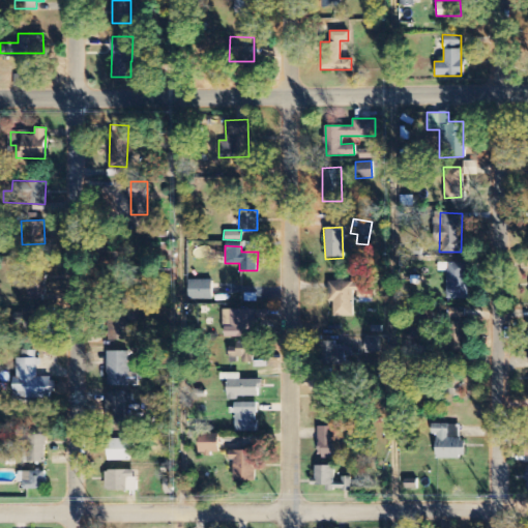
[(466,262),(446,262),(445,298),(465,298),(466,262)]
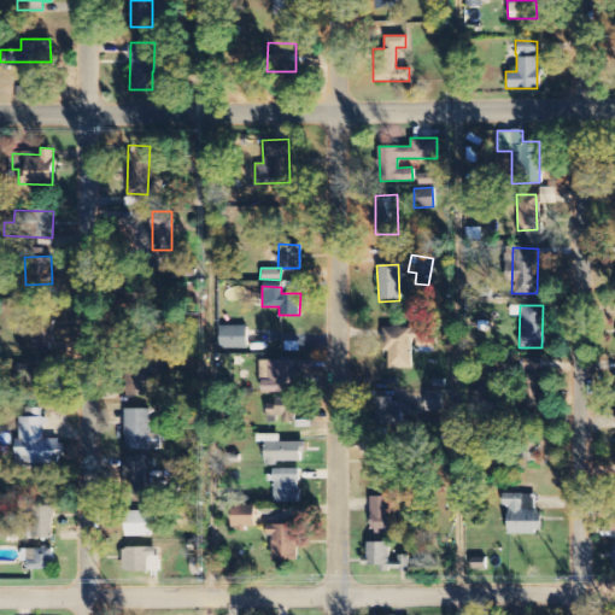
[(218,326),(218,349),(246,347),(245,324),(218,326)]
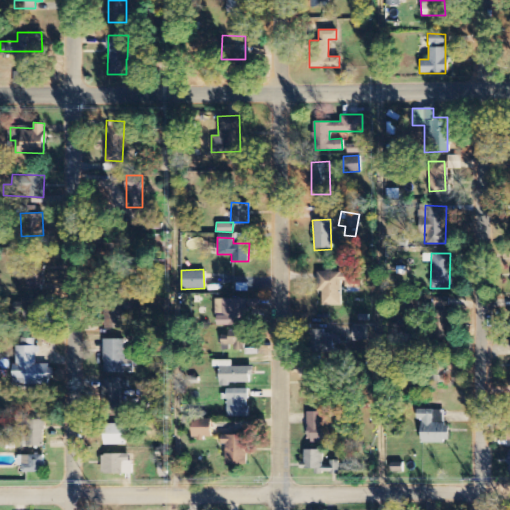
[(41,291),(42,270),(36,270),(36,273),(27,273),(27,291),(41,291)]
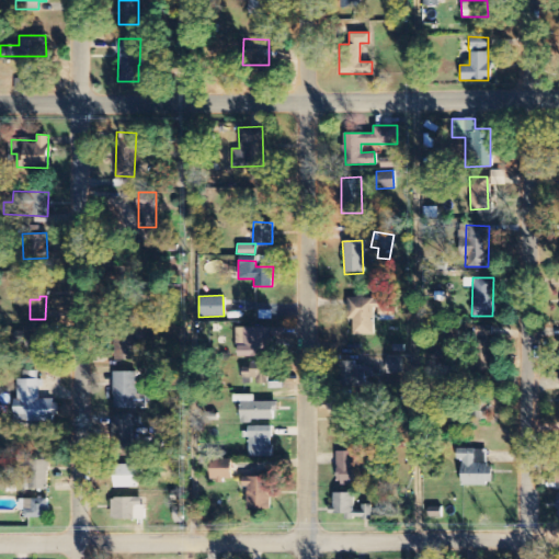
[(374,334),(374,315),(395,315),(394,297),(350,298),(351,334),(374,334)]
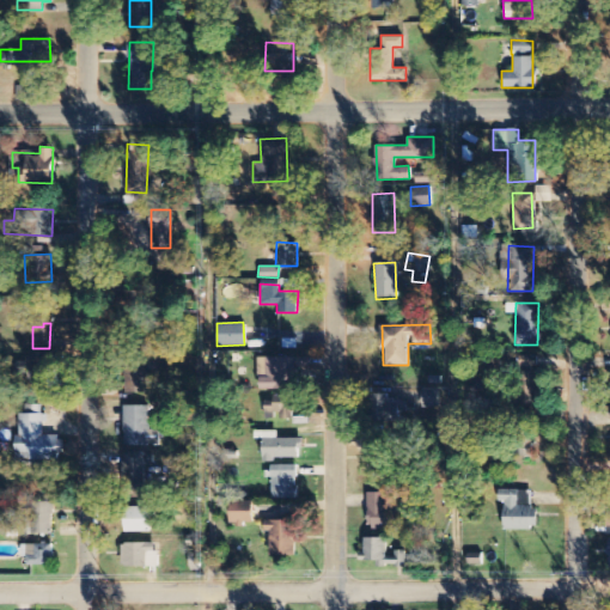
[(124,392),(147,392),(148,353),(126,353),(124,392)]
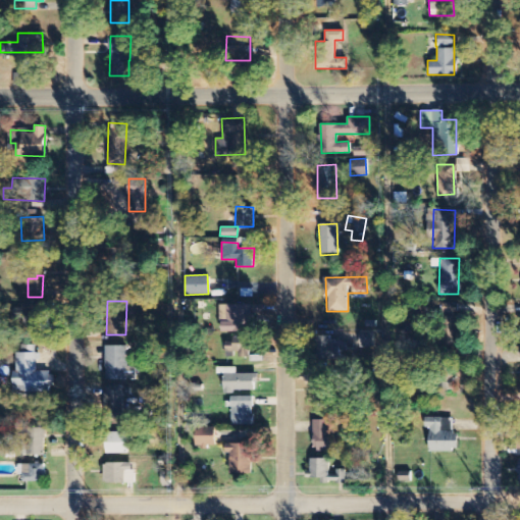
[(257,311),(257,305),(219,304),(219,330),(250,331),(251,311),(257,311)]
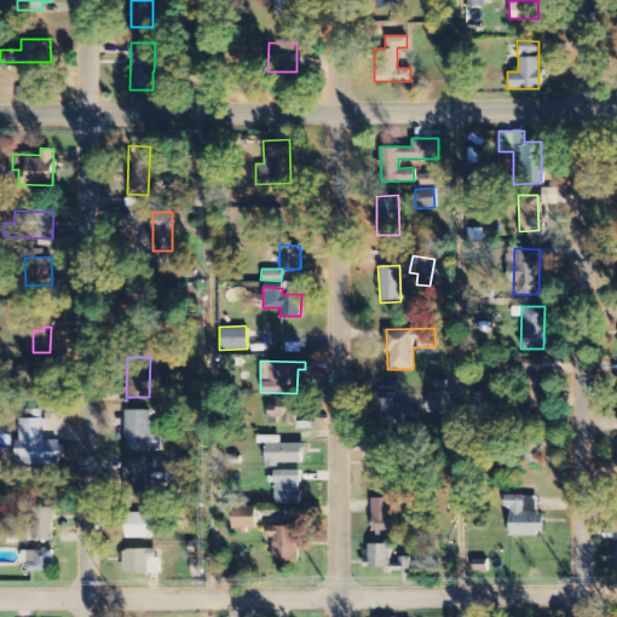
[(542,376),(518,375),(517,409),(542,410),(542,376)]
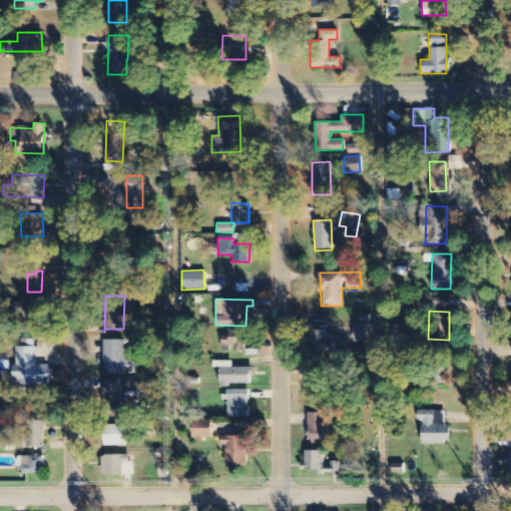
[(367,327),(353,327),(353,340),(367,340),(367,327)]
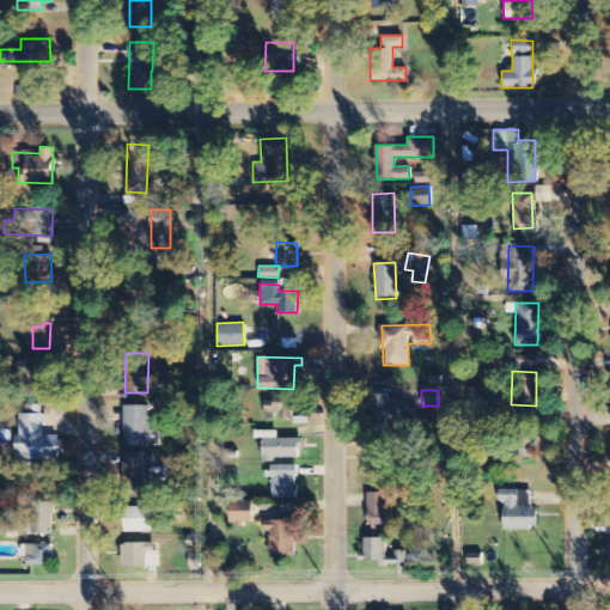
[(264,401),(264,410),(278,410),(276,419),(293,419),(293,395),(273,394),(272,401),(264,401)]
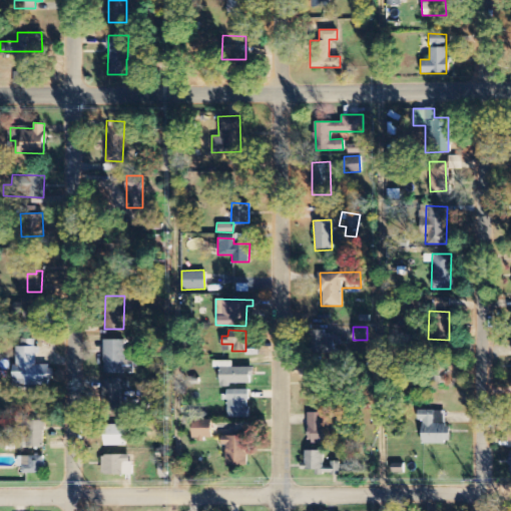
[(325,330),(309,330),(309,352),(337,351),(337,334),(325,335),(325,330)]
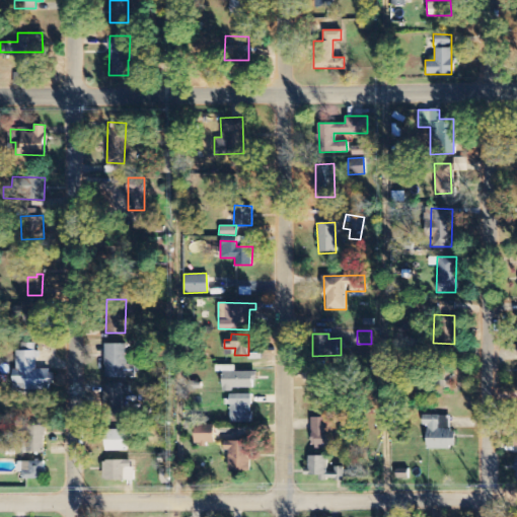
[(48,389),(48,368),(35,368),(37,343),(15,342),(14,388),(48,389)]
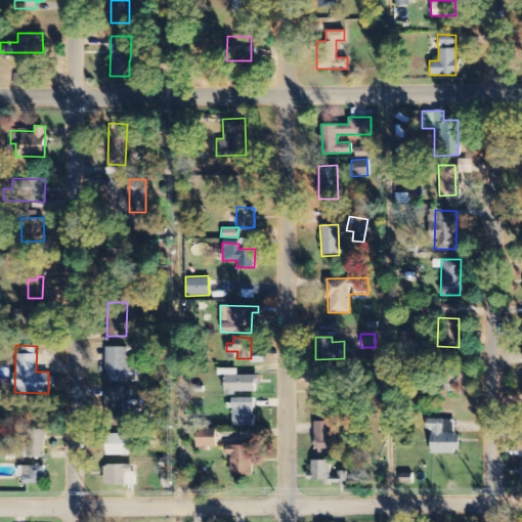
[(127,346),(104,347),(105,381),(135,380),(135,366),(127,367),(127,346)]
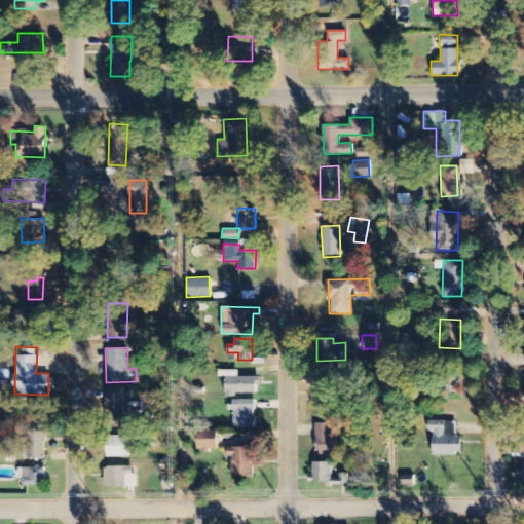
[(257,394),(257,376),(237,376),(237,370),(225,370),(225,394),(257,394)]
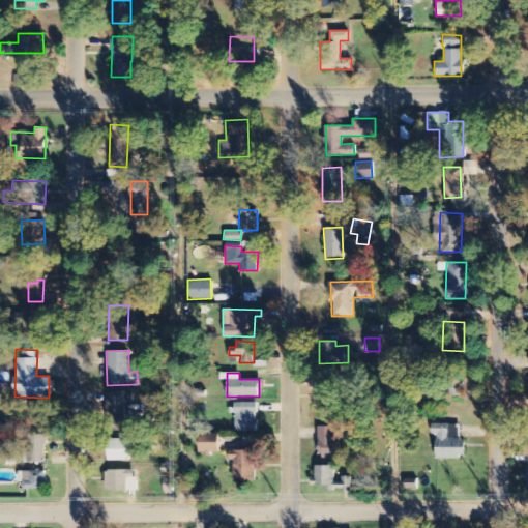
[(124,422),(123,392),(105,393),(106,423),(124,422)]
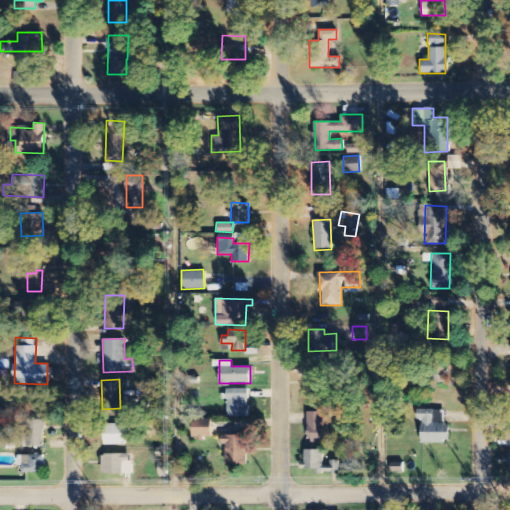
[(225,416),(248,416),(247,389),(225,389),(225,416)]
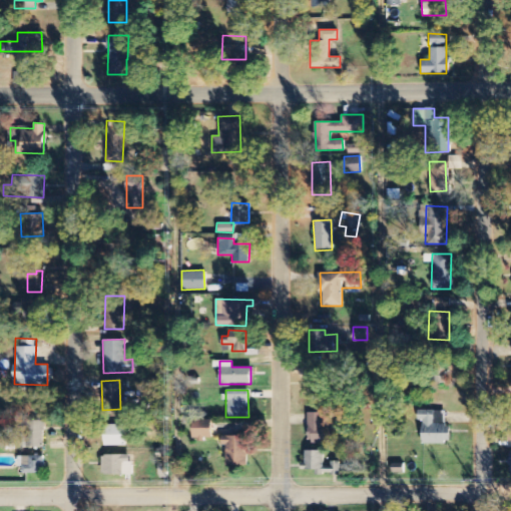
[(421,443),(449,443),(449,424),(444,424),(444,410),(417,410),(417,420),(421,420),(421,443)]
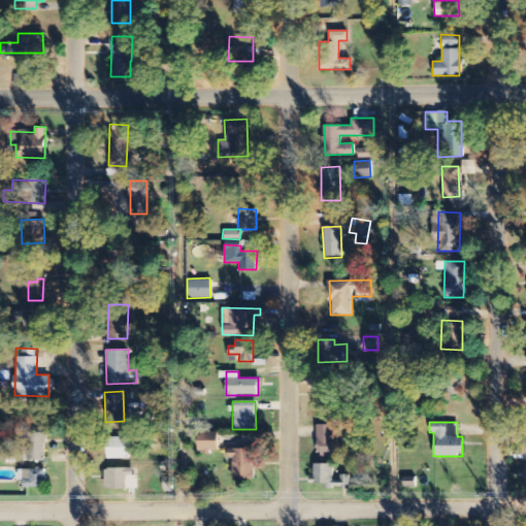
[(317,455),(342,455),(342,437),(332,437),(332,424),(316,424),(317,455)]
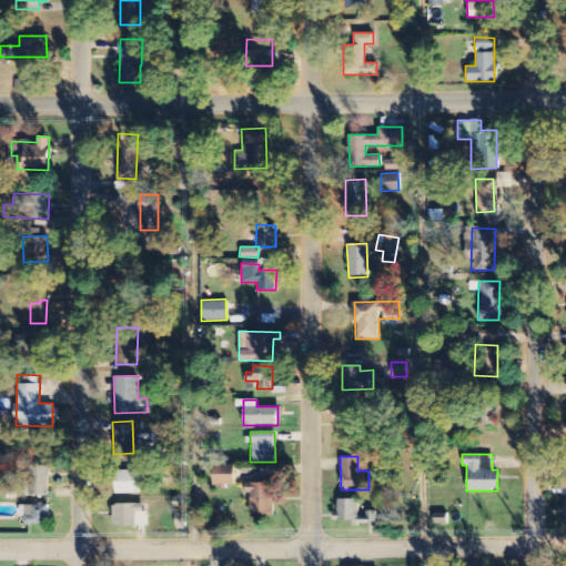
[(48,494),(47,465),(24,465),(26,495),(48,494)]
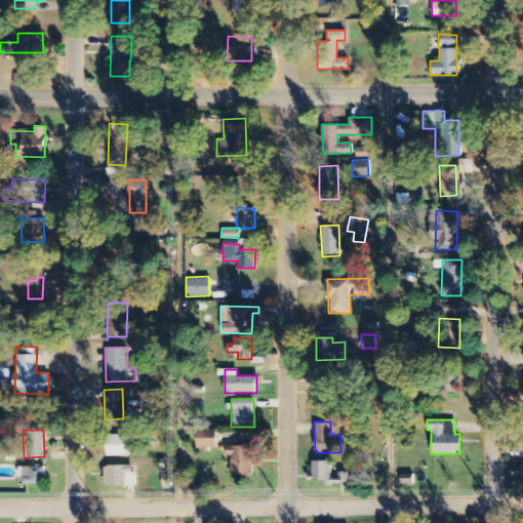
[(216,430),(197,430),(197,448),(216,448),(216,430)]
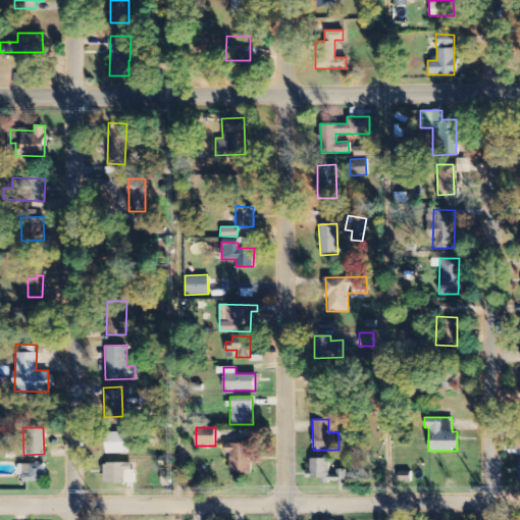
[(127,453),(126,431),(105,432),(105,453),(127,453)]
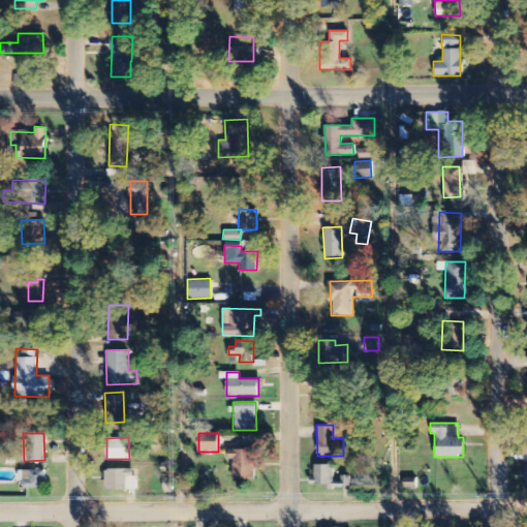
[(231,479),(251,481),(252,448),(227,448),(227,459),(233,459),(231,479)]
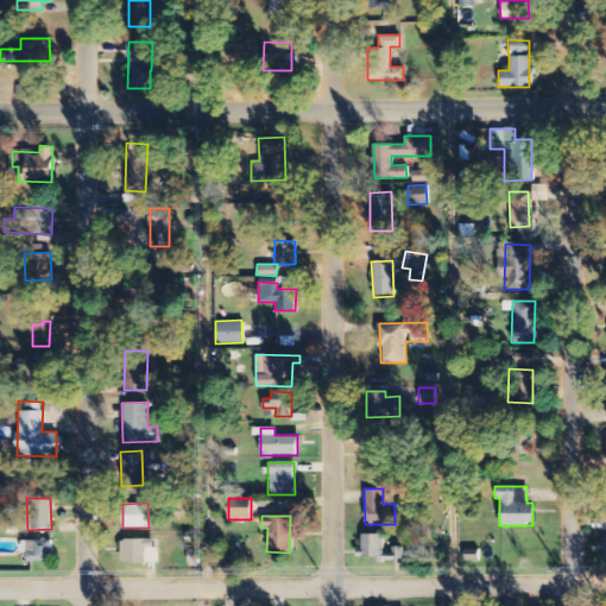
[(402,559),(402,548),(383,549),(382,534),(359,534),(359,559),(402,559)]
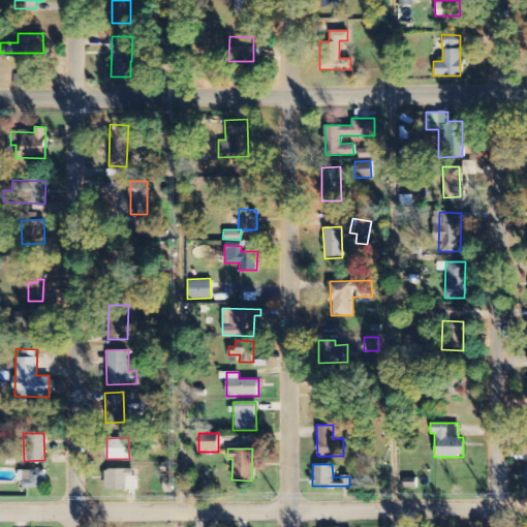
[(134,489),(134,468),(103,469),(104,490),(134,489)]
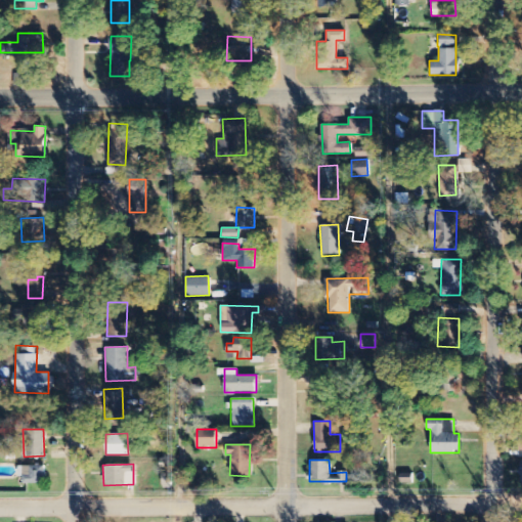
[(19,483),(44,483),(43,465),(18,466),(19,483)]
